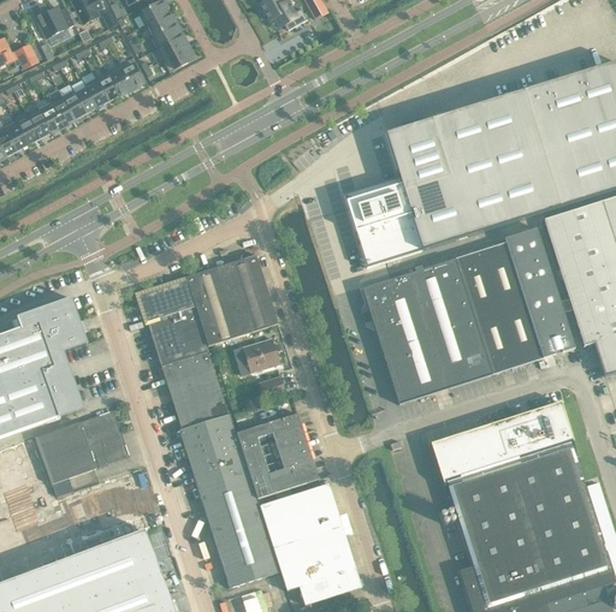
[(72,0),(83,22),(99,15),(95,9),(102,5),(100,0),(72,0)]
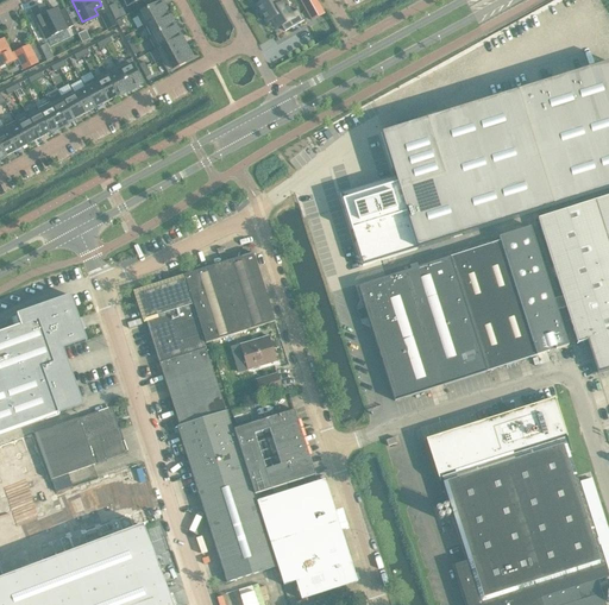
[(115,0),(108,4),(115,17),(125,12),(123,5),(118,6),(115,0)]
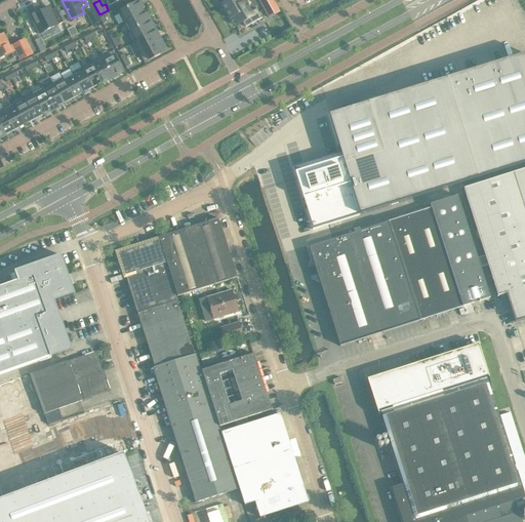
[(125,19),(146,8),(140,0),(135,0),(117,10),(122,21),(125,19)]
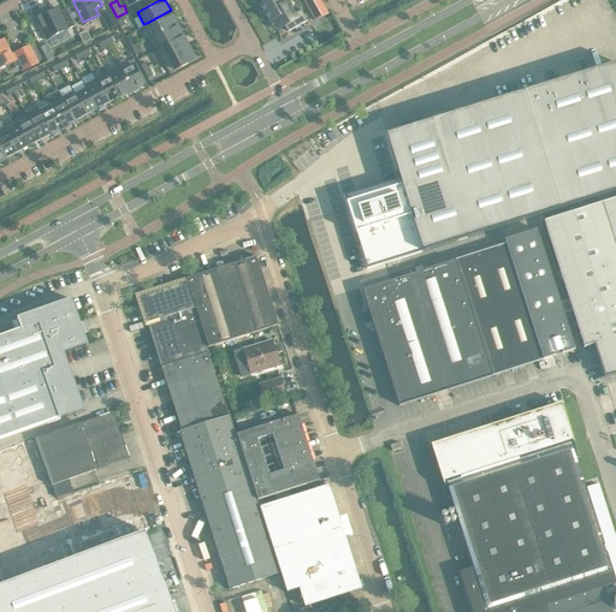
[(264,0),(260,3),(270,18),(273,16),(279,25),(285,22),(288,28),(307,17),(301,6),(295,10),(290,0),(286,0),(284,1),(284,0),(264,0)]
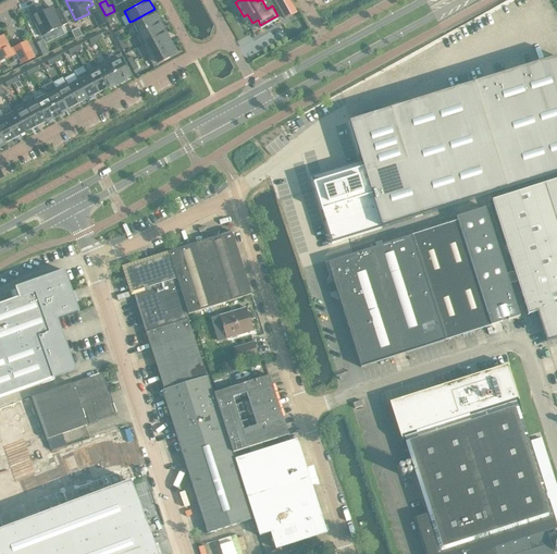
[(275,0),(284,14),(296,8),(292,0),(275,0)]
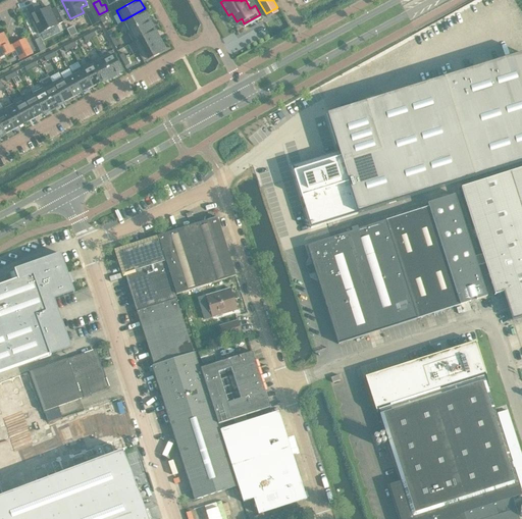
[(56,22),(62,19),(56,5),(50,8),(49,5),(40,9),(37,2),(28,6),(39,31),(42,30),(56,22)]
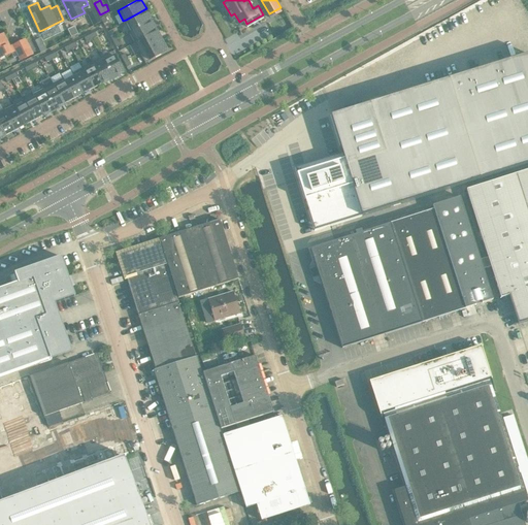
[(96,7),(87,11),(93,23),(101,19),(96,7)]
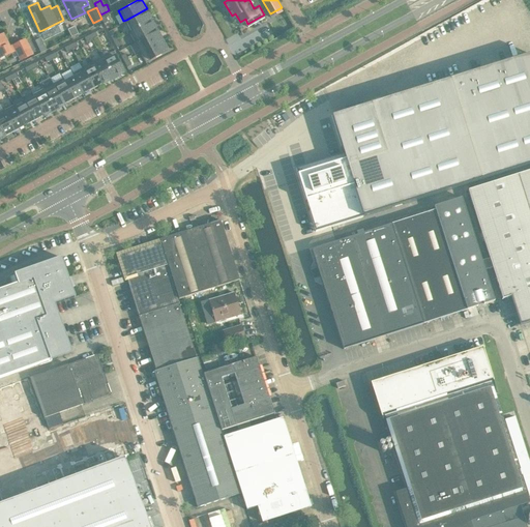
[(126,20),(130,29),(152,18),(147,8),(126,20)]
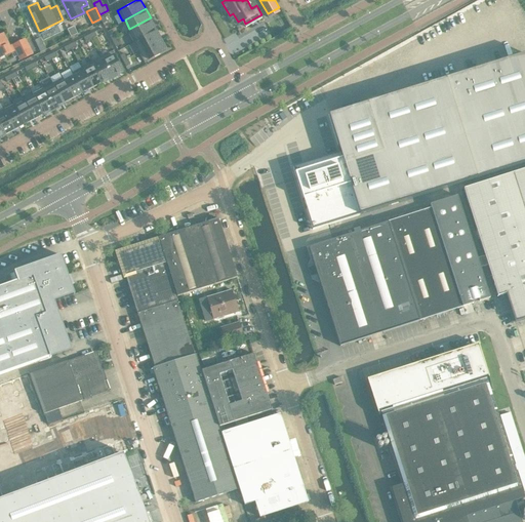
[(156,28),(151,17),(129,29),(127,30),(133,40),(156,28)]
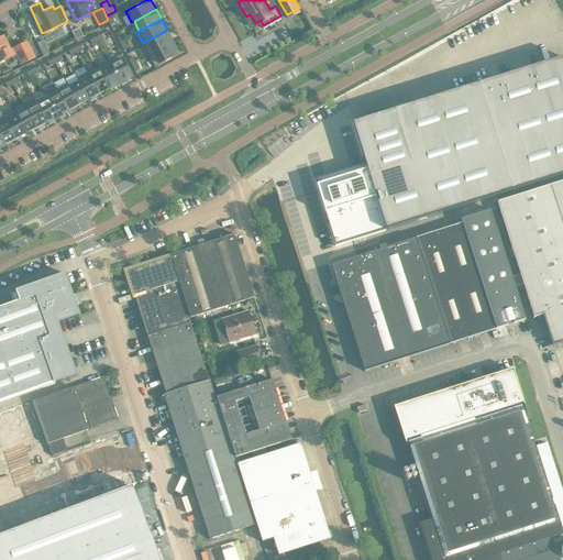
[(61,24),(45,32),(48,39),(64,31),(61,24)]
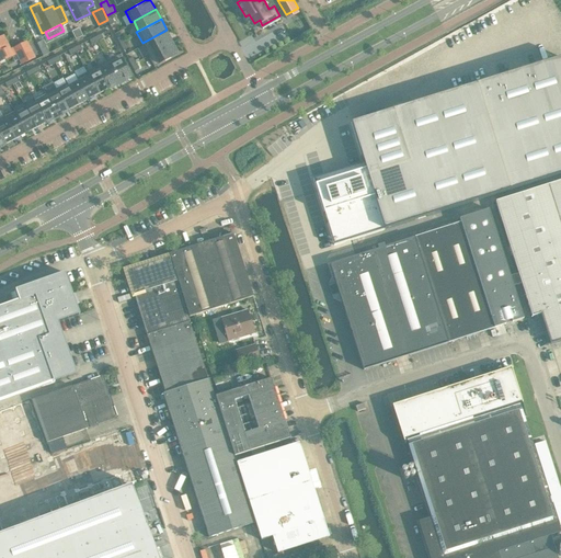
[(142,43),(148,53),(172,40),(167,30),(142,43)]
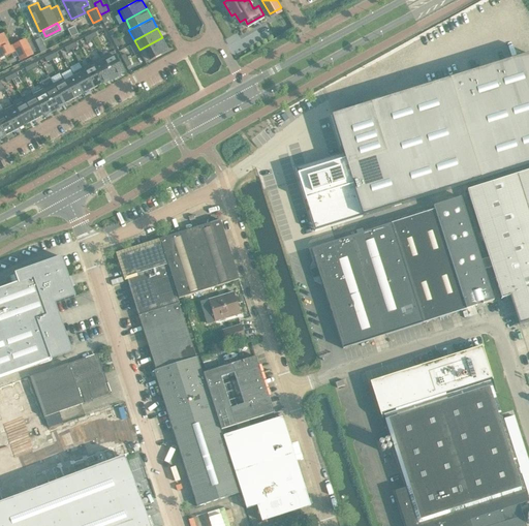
[(25,37),(13,42),(12,41),(9,43),(3,31),(0,31),(0,55),(16,48),(21,58),(32,52),(25,37)]
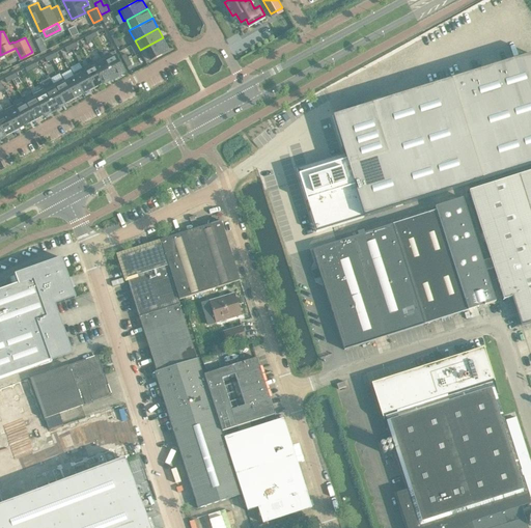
[(43,34),(37,36),(43,49),(47,46),(43,34)]
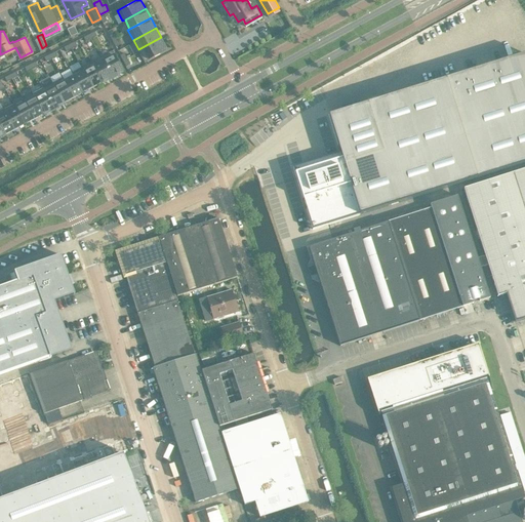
[(161,37),(138,49),(144,61),(167,48),(161,37)]
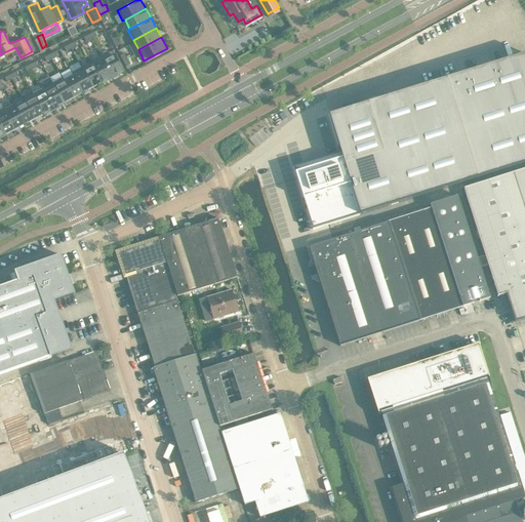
[(103,58),(112,76),(123,70),(111,48),(101,54),(103,58)]
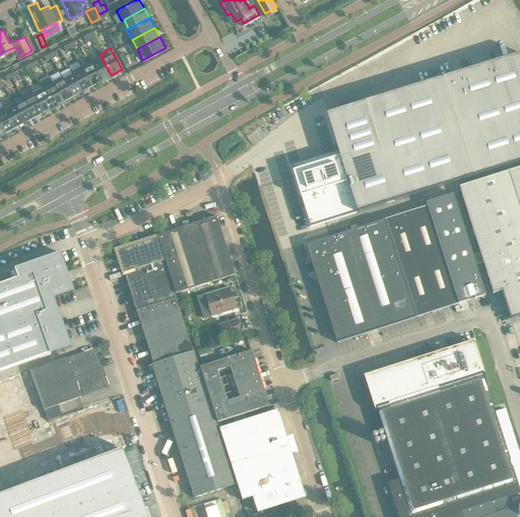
[(337,148),(290,163),(310,224),(519,158),(519,51),(325,112),(337,148)]
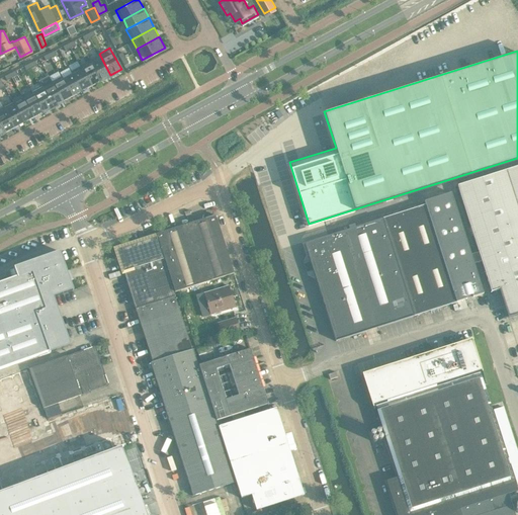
[(80,64),(83,69),(91,84),(101,78),(93,62),(90,58),(80,64)]
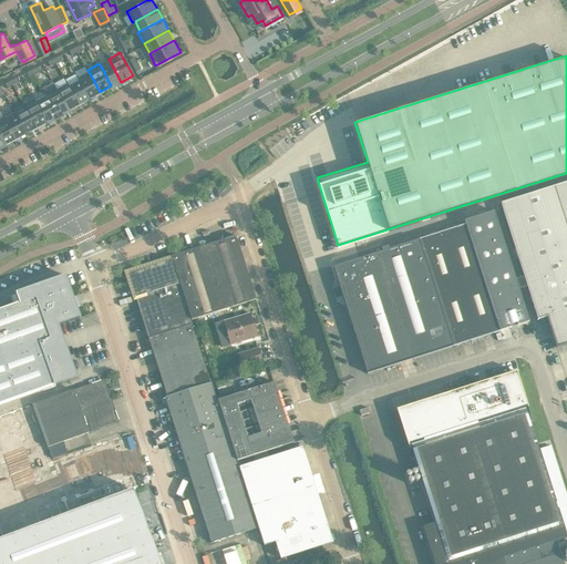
[(111,63),(102,68),(111,85),(112,86),(121,82),(111,63)]
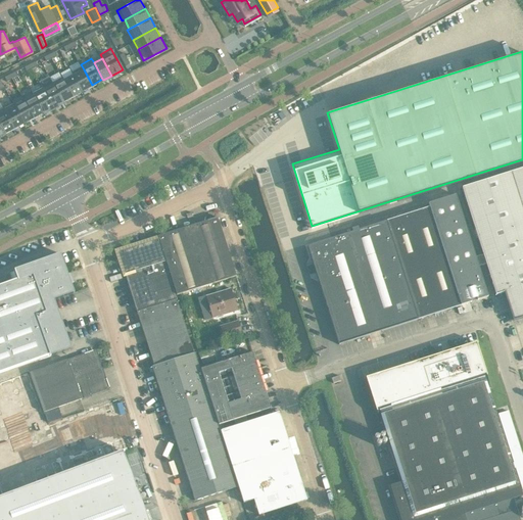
[(83,90),(92,85),(84,69),(75,75),(83,90)]
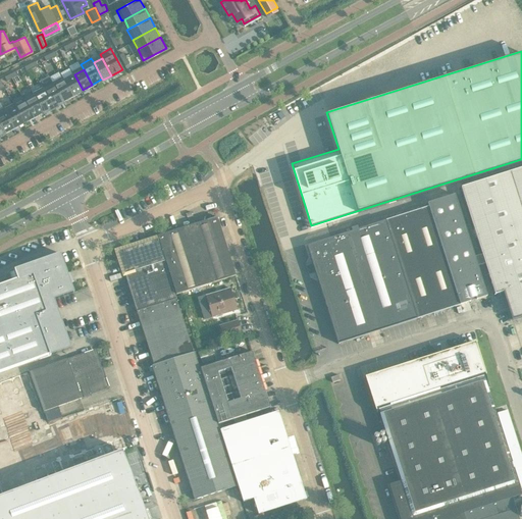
[(72,71),(63,76),(72,95),(83,90),(74,74),(72,71)]
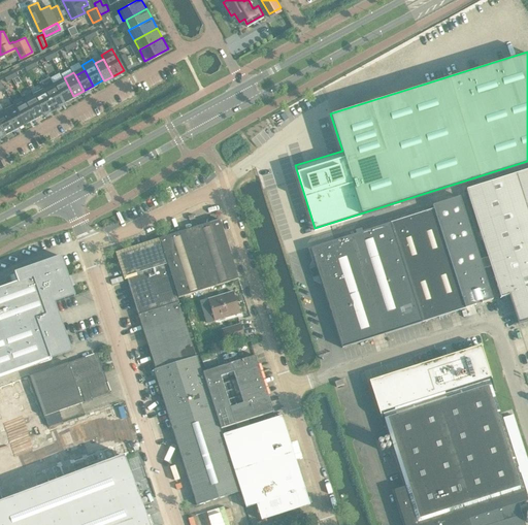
[(53,80),(64,101),(73,96),(64,77),(63,75),(53,80)]
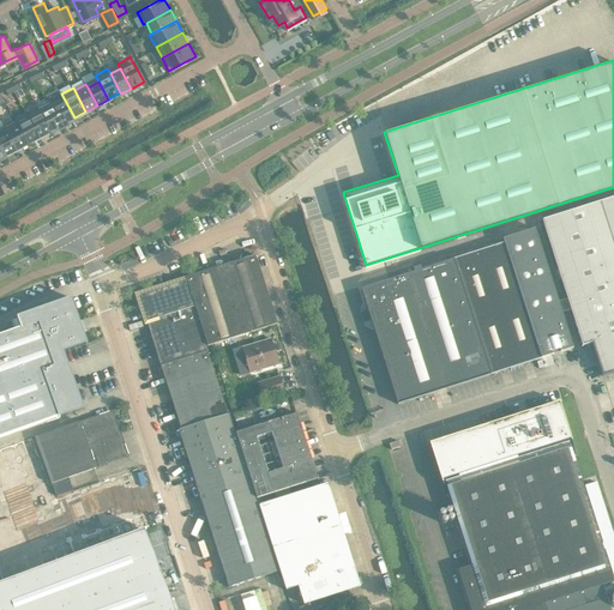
[(61,94),(49,101),(64,126),(74,119),(74,118),(61,94)]
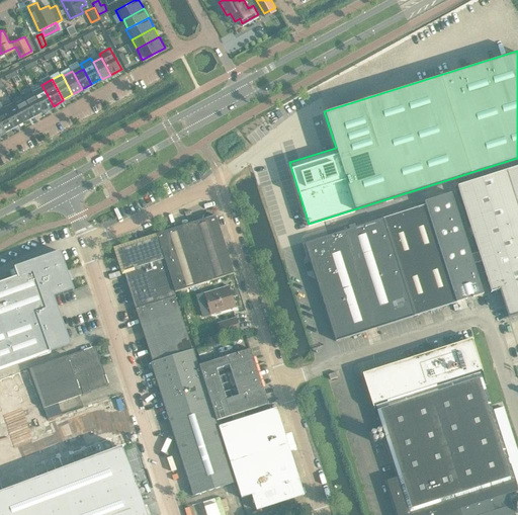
[(54,106),(41,85),(32,90),(42,109),(44,111),(54,106)]
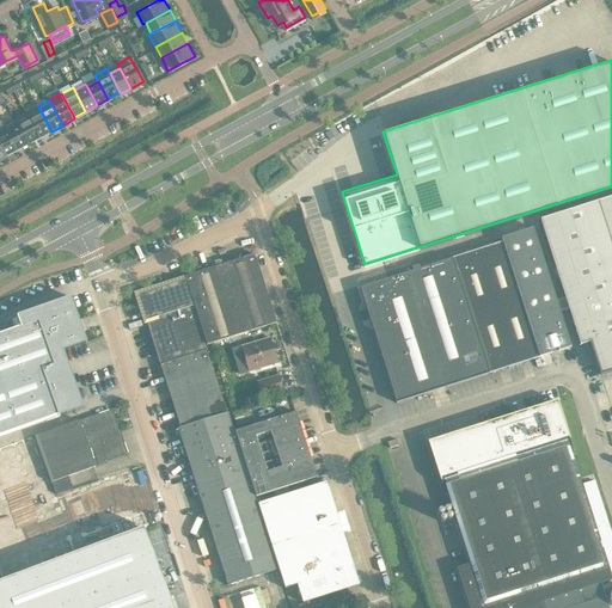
[(38,136),(50,129),(38,106),(26,112),(29,117),(38,136)]
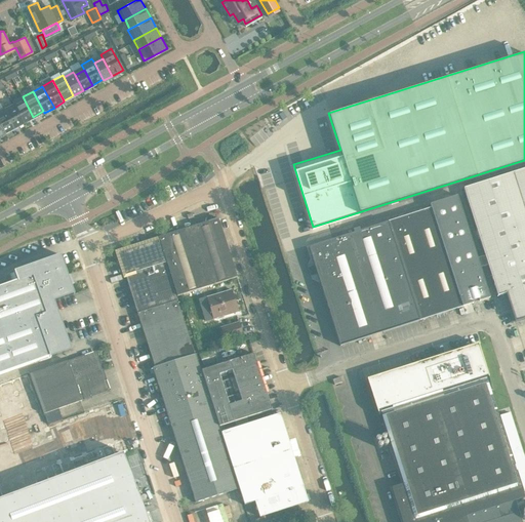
[(25,101),(15,106),(25,121),(33,117),(25,101)]
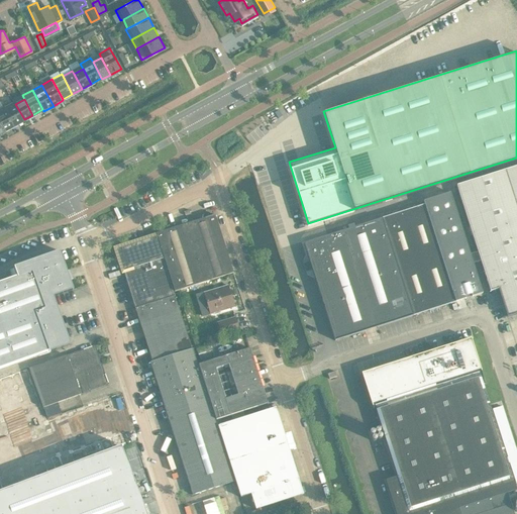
[(14,125),(24,119),(15,104),(13,100),(3,105),(14,125)]
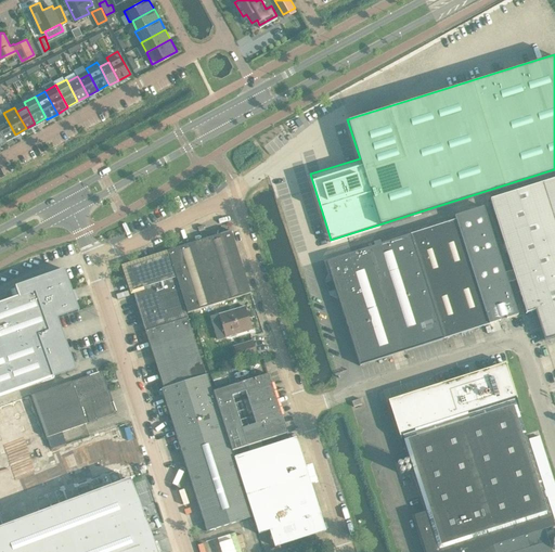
[(0,130),(4,140),(15,135),(3,113),(0,114),(0,130)]
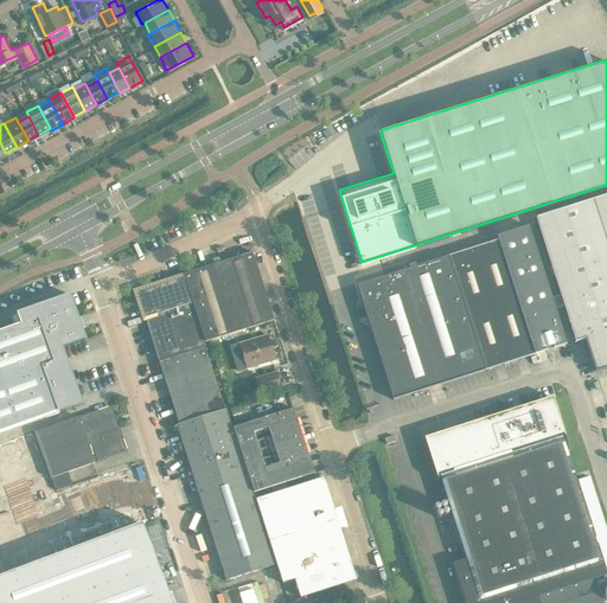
[(543,212),(536,215),(536,216),(561,293),(564,303),(575,339),(585,337),(595,369),(606,365),(606,191),(557,207),(543,212)]
